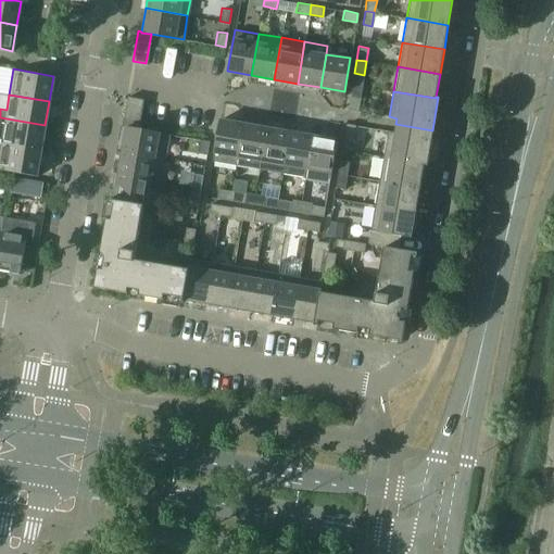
[(122,125),(125,126),(138,128),(142,98),(126,96),(122,125)]
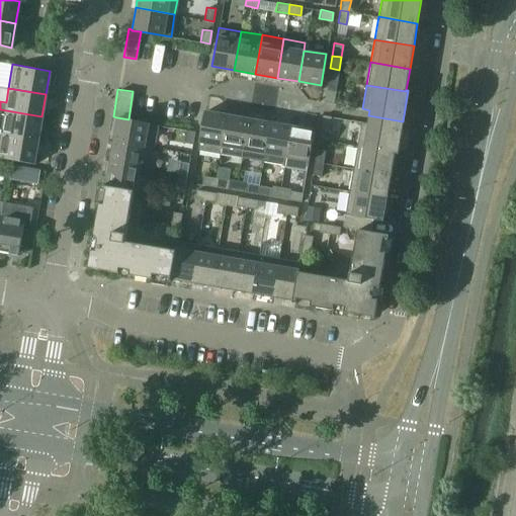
[(326,89),(324,102),(333,103),(335,91),(326,89)]
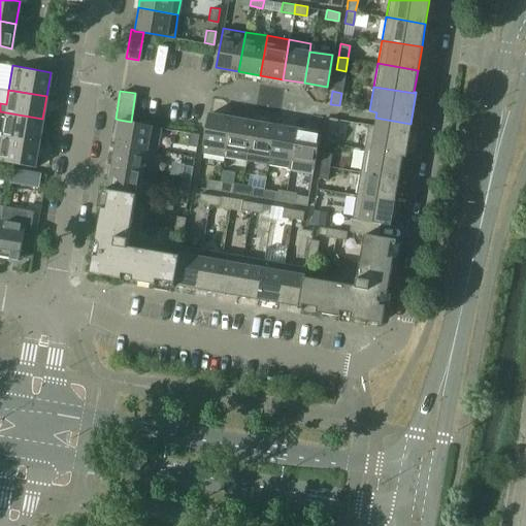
[(0,135),(38,142),(42,119),(0,111),(0,135)]
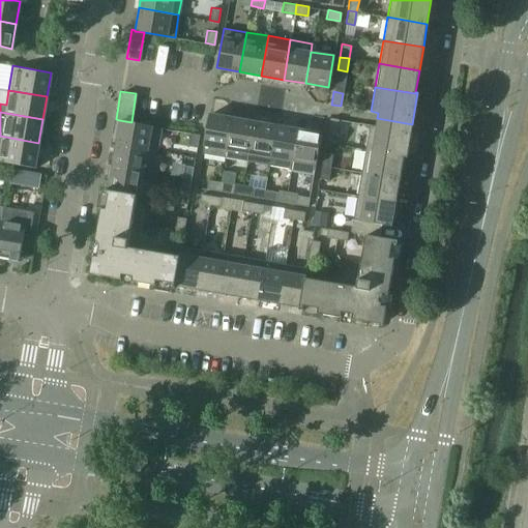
[(202,152),(225,156),(231,117),(208,113),(202,152)]
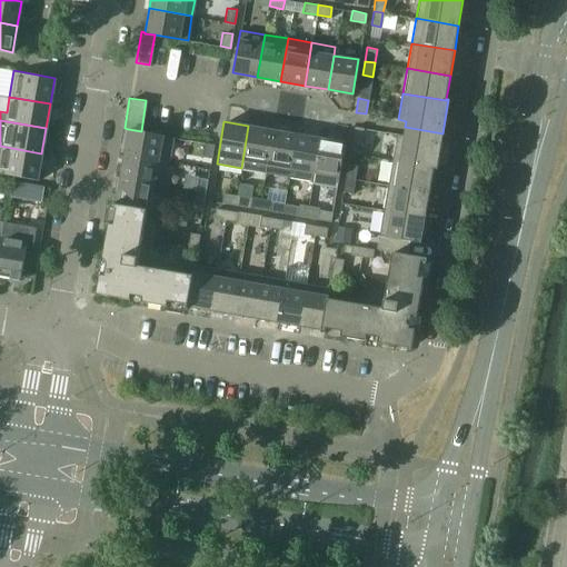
[(241,168),(265,172),(272,129),(248,126),(241,168)]
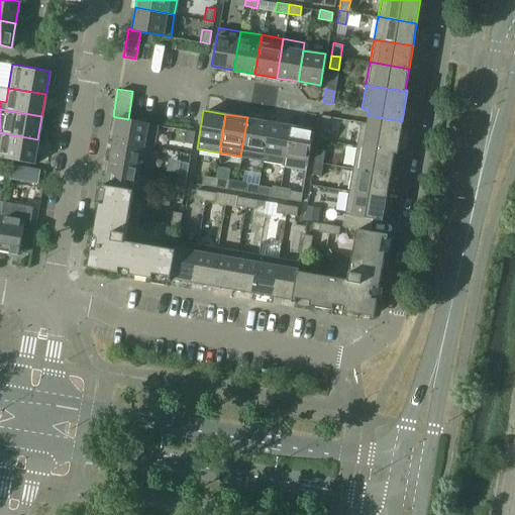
[(319,126),(327,128),(330,115),(321,114),(319,126)]
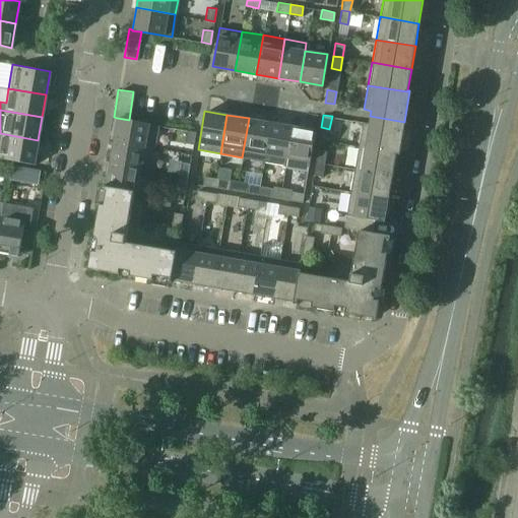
[(362,121),(358,145),(396,151),(396,153),(399,153),(404,122),(370,116),(369,123),(362,121)]
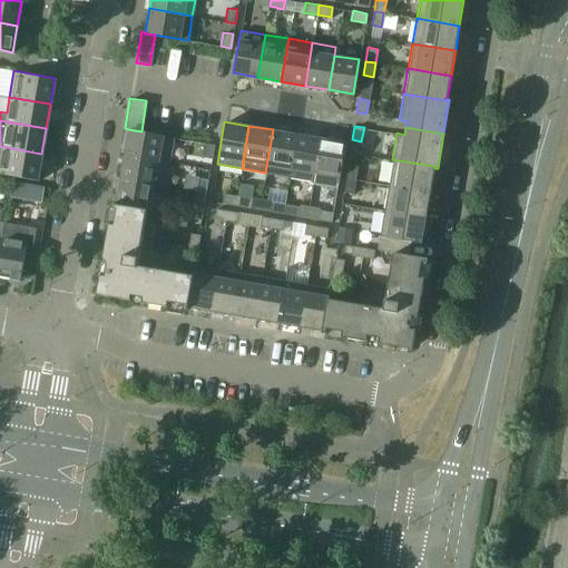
[(128,129),(124,154),(158,159),(169,162),(174,137),(142,131),(128,129)]
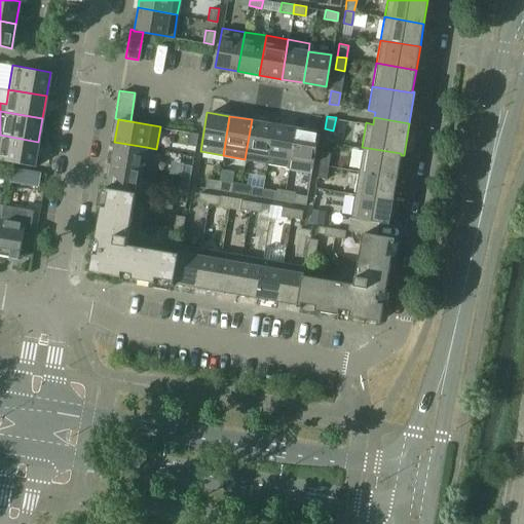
[(245,159),(266,162),(273,123),(252,119),(245,159)]
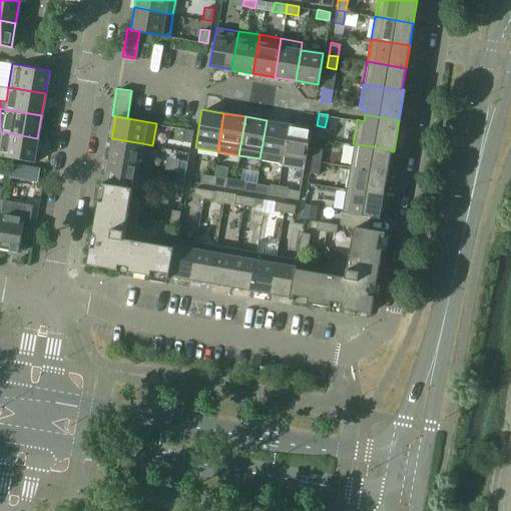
[(260,158),(282,162),(288,124),(267,120),(260,158)]
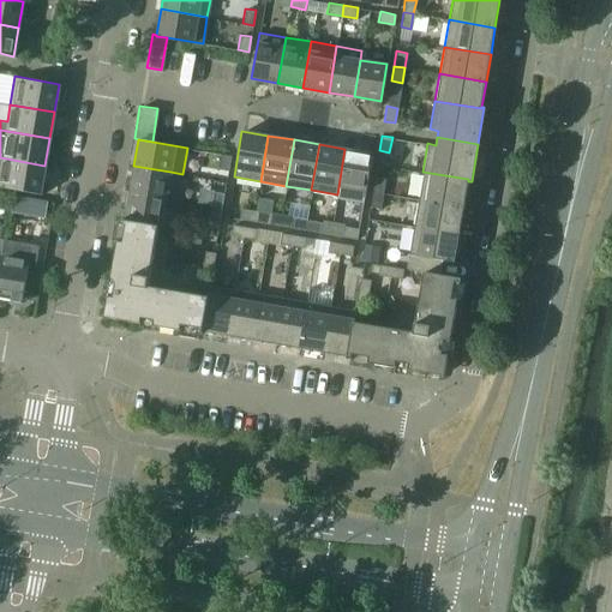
[(345,149),(337,195),(364,199),(371,153),(345,149)]
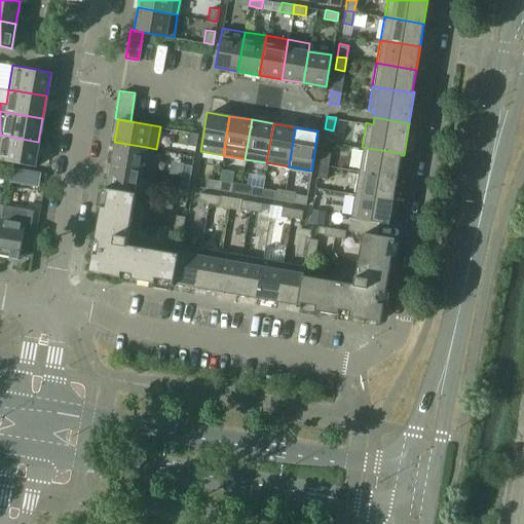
[(188,132),(186,144),(195,146),(197,133),(188,132)]
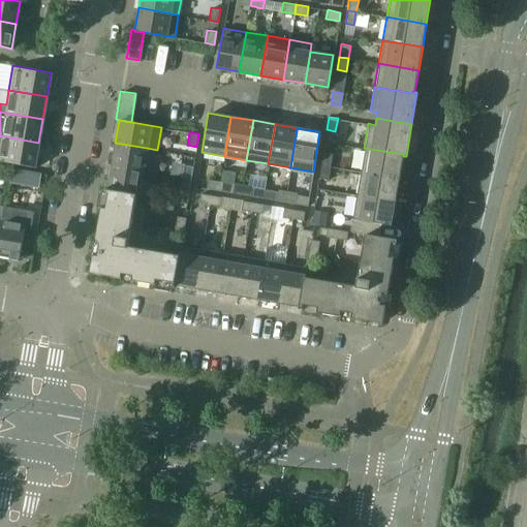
[(0,160),(34,166),(38,143),(0,135),(0,160)]
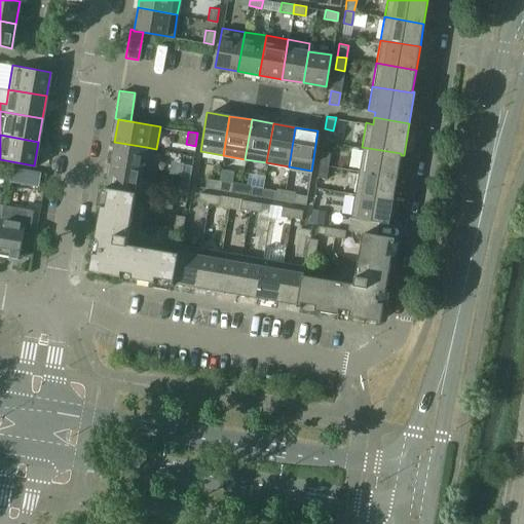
[(114,142),(111,163),(142,169),(146,147),(114,142)]
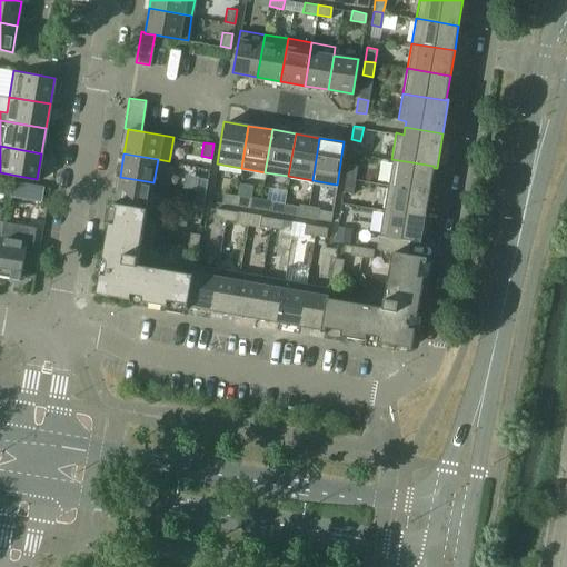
[(391,159),(387,183),(429,191),(434,168),(434,166),(391,159)]
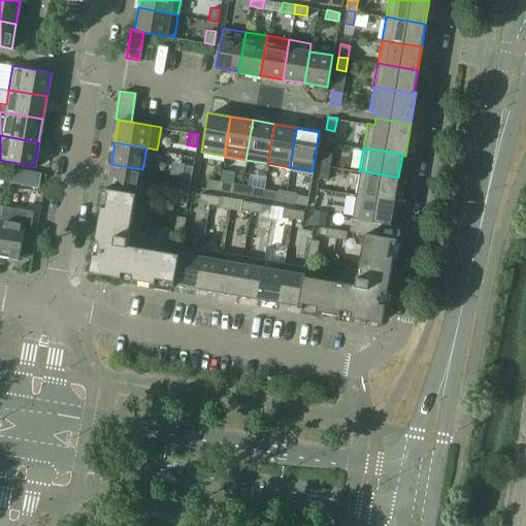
[(322,152),(320,164),(329,165),(331,153),(322,152)]
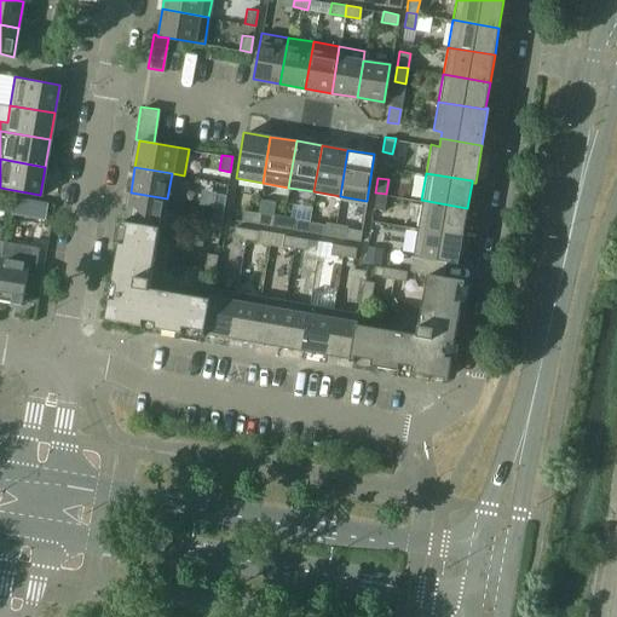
[(215,191),(213,207),(223,208),(225,194),(215,191)]
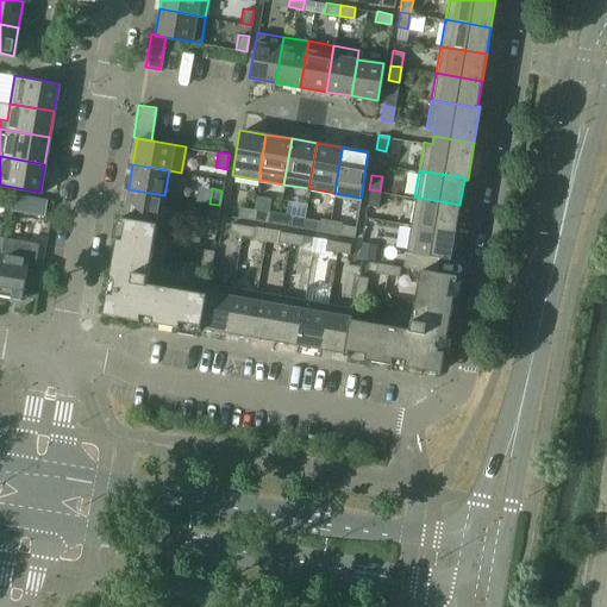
[(164,195),(129,189),(124,216),(160,221),(164,195)]
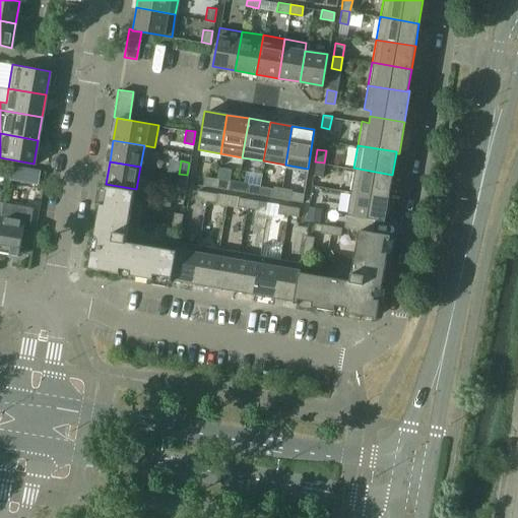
[(324,163),(315,162),(313,174),(322,176),(324,163)]
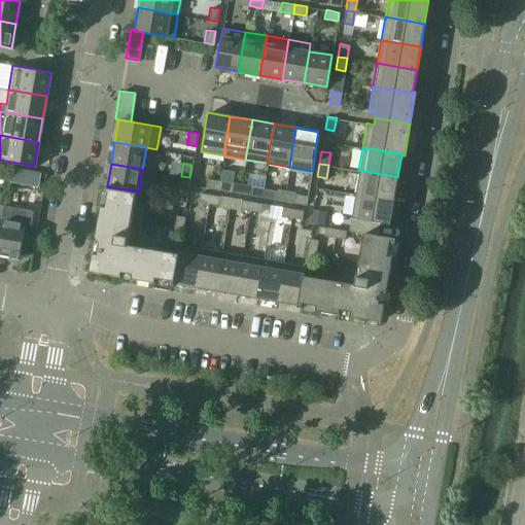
[(10,167),(8,181),(18,183),(21,169),(10,167)]
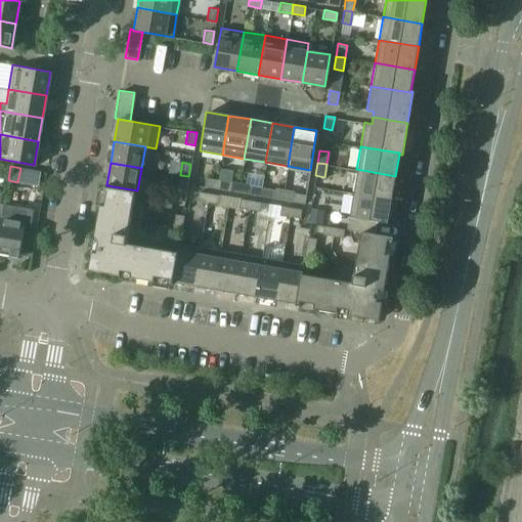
[(219,168),(218,179),(216,188),(229,190),(230,181),(232,170),(219,168)]
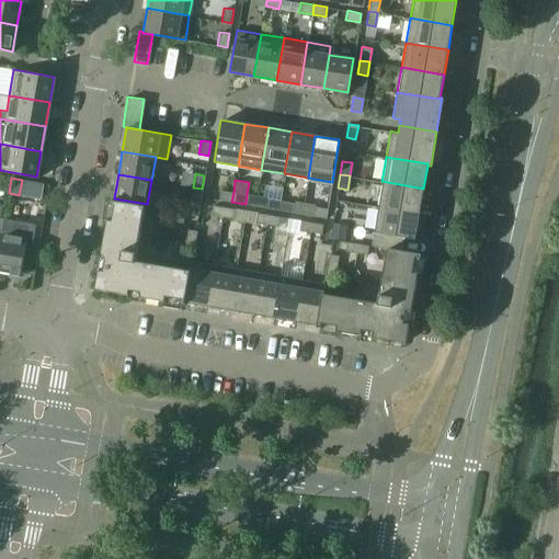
[(381,181),(377,206),(419,213),(423,189),(381,181)]
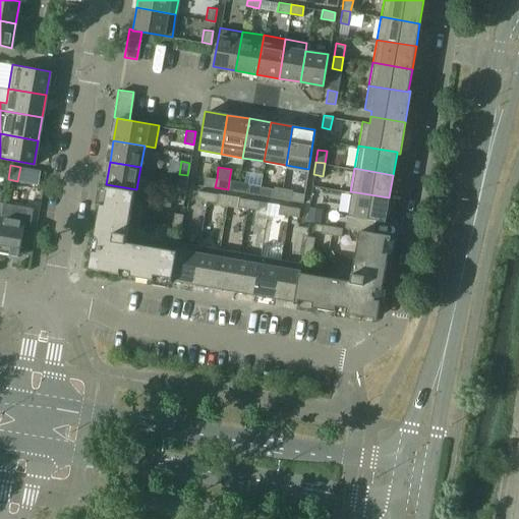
[(187,175),(179,174),(176,186),(185,188),(187,175)]
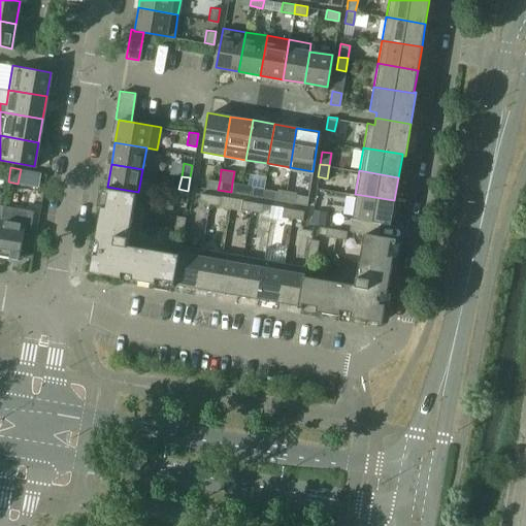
[(205,188),(218,190),(220,181),(206,178),(205,188)]
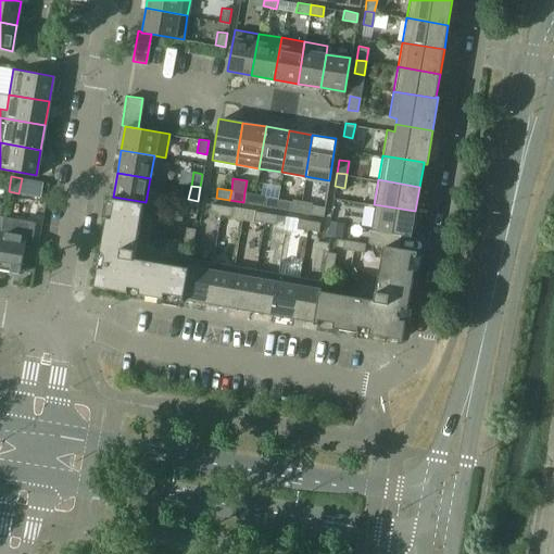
[(262,205),(276,208),(277,198),(264,196),(262,205)]
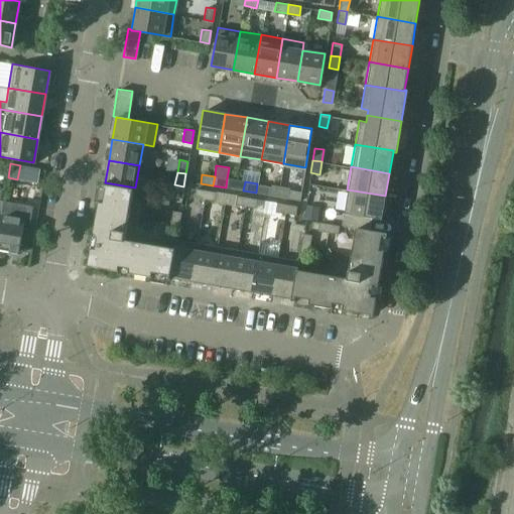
[(168,279),(169,277),(174,247),(173,246),(173,248),(123,240),(132,189),(101,183),(101,188),(106,188),(103,203),(98,202),(92,237),(97,238),(95,249),(90,248),(88,262),(91,266),(118,271),(119,266),(129,268),(128,271),(128,272),(152,277),(152,273),(165,275),(164,279),(168,279)]
